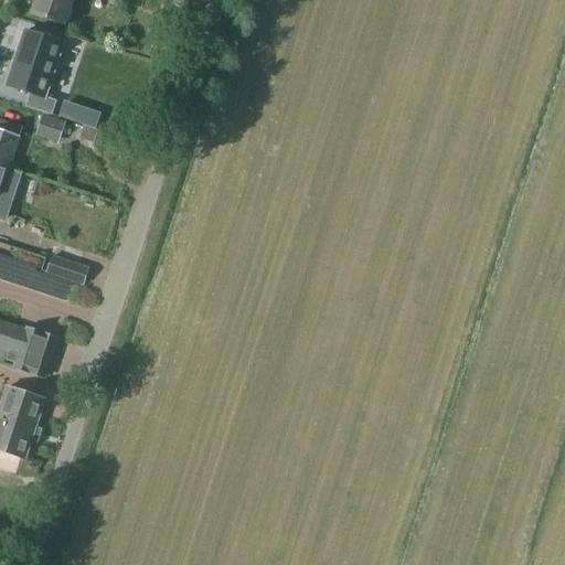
[(74,0),(35,0),(31,16),(66,27),(74,0)]
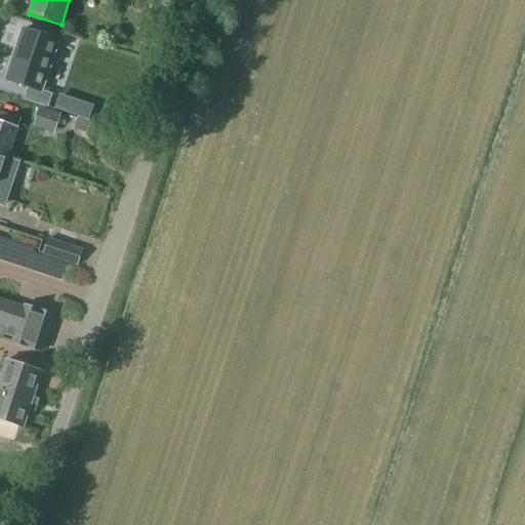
[(24,31),(10,73),(46,83),(58,41),(24,31)]
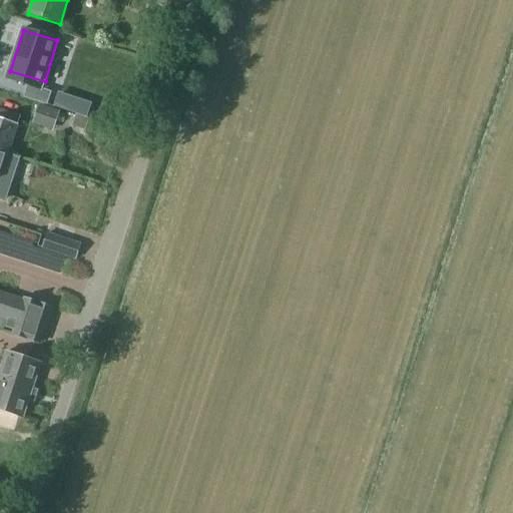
[(54,131),(60,111),(39,104),(32,123),(54,131)]
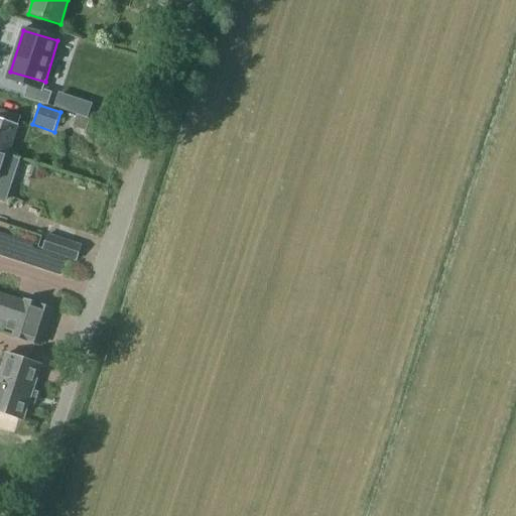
[(0,152),(9,155),(21,118),(0,110),(0,152)]
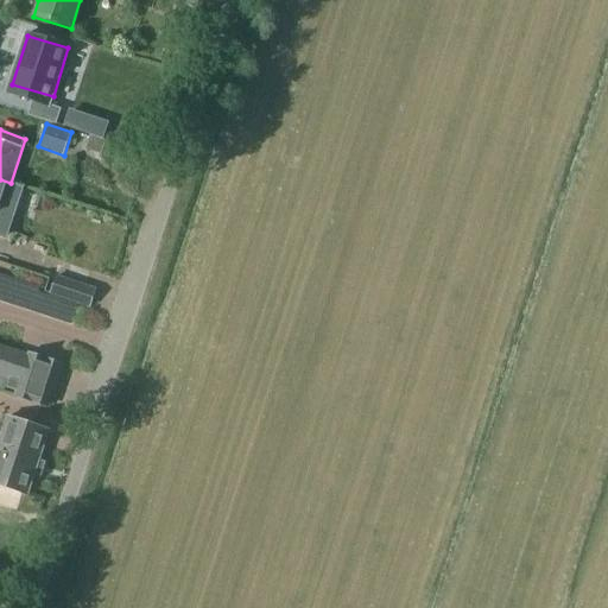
[(90,137),(86,151),(100,156),(105,141),(90,137)]
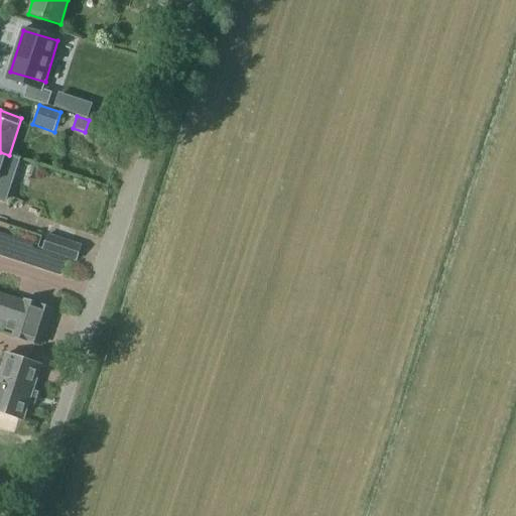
[(0,200),(7,203),(21,160),(9,156),(9,155),(0,152),(0,200)]
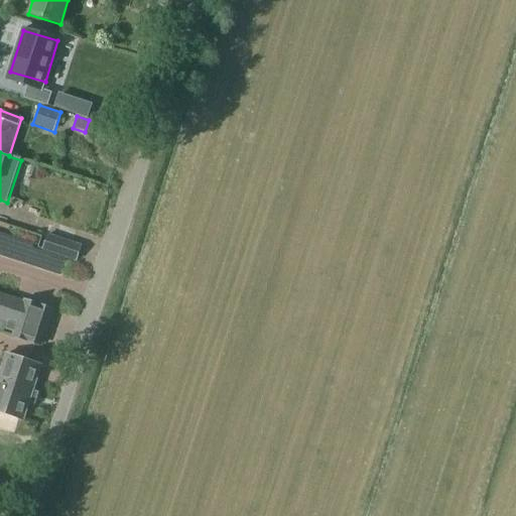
[(47,233),(42,249),(77,260),(82,245),(47,233)]
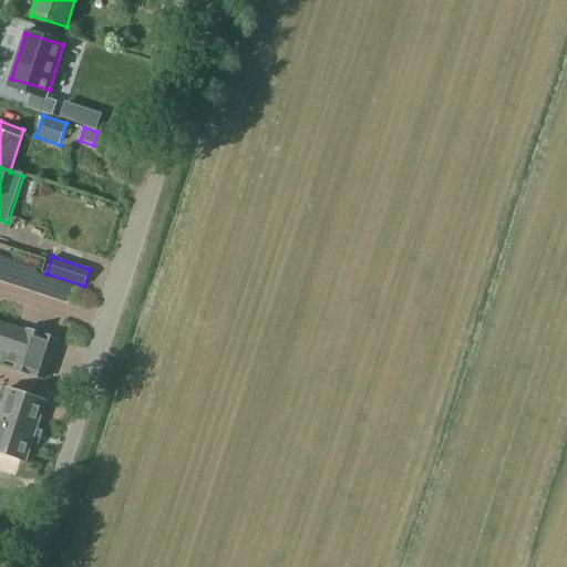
[(14,369),(45,379),(58,341),(27,331),(27,332),(0,322),(0,351),(9,354),(7,362),(16,366),(14,369)]
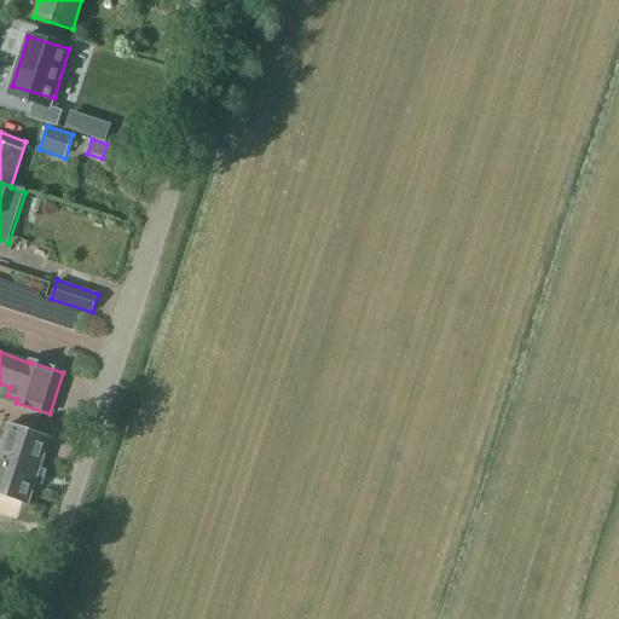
[(51,438),(7,423),(0,446),(0,495),(29,505),(51,438)]
